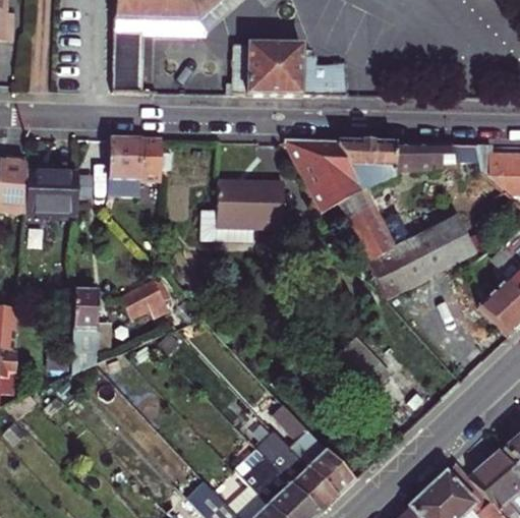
[(0,0),(0,39),(12,40),(13,12),(6,12),(6,0),(0,0)]
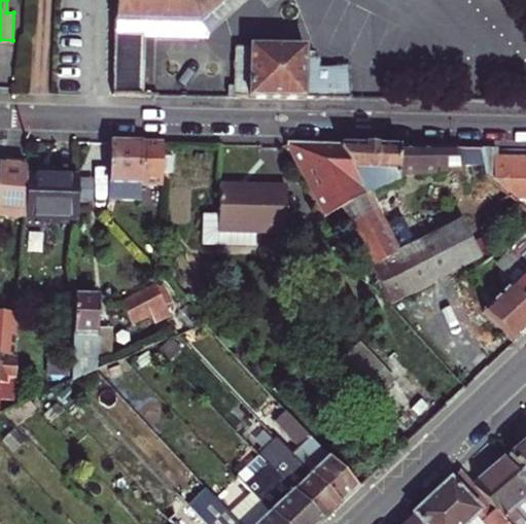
[(115,0),(115,20),(200,21),(222,0),(115,0)]
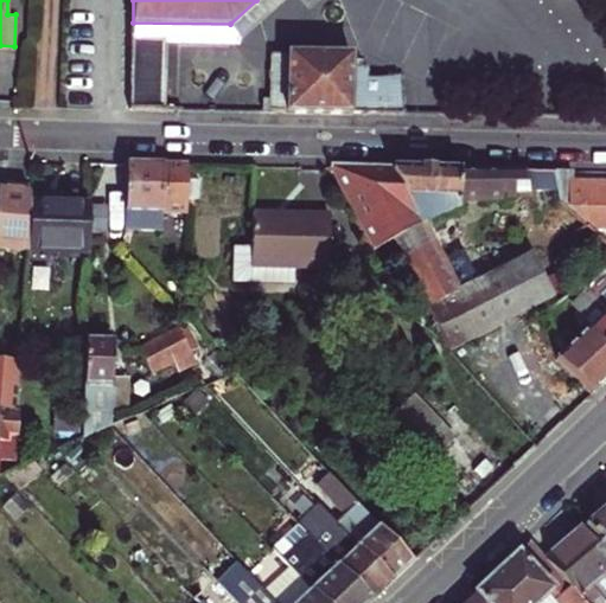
[(256,0),(230,24),(241,37),(282,0),(256,0)]
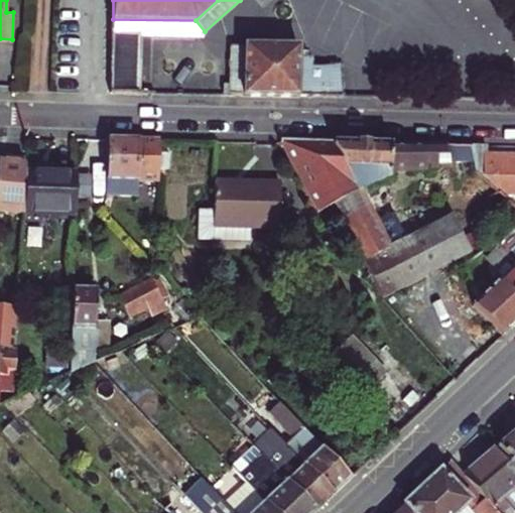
[(113,31),(139,33),(139,36),(205,37),(205,31),(196,20),(113,19),(113,28),(113,31)]
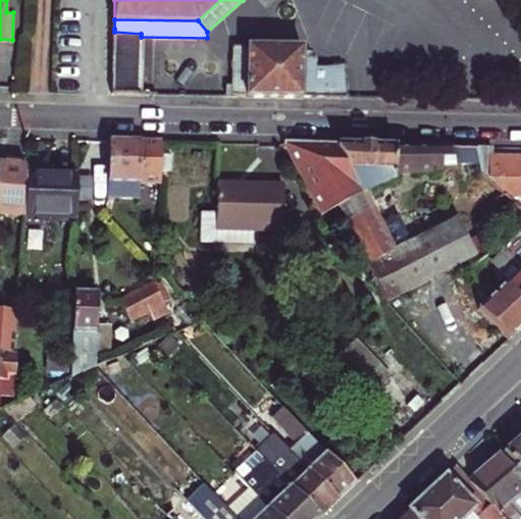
[(113,58),(112,92),(140,93),(141,37),(141,34),(114,32),(113,58)]
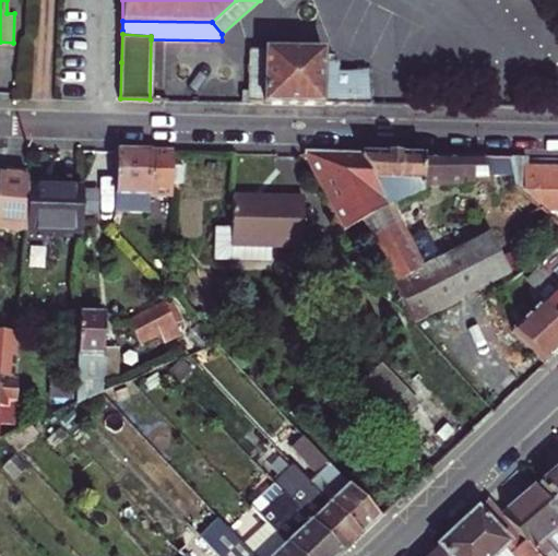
[(333,52),(323,52),(323,48),(250,47),(249,90),(242,90),(242,101),(367,103),(368,69),(339,69),(339,59),(333,59),(333,52)]
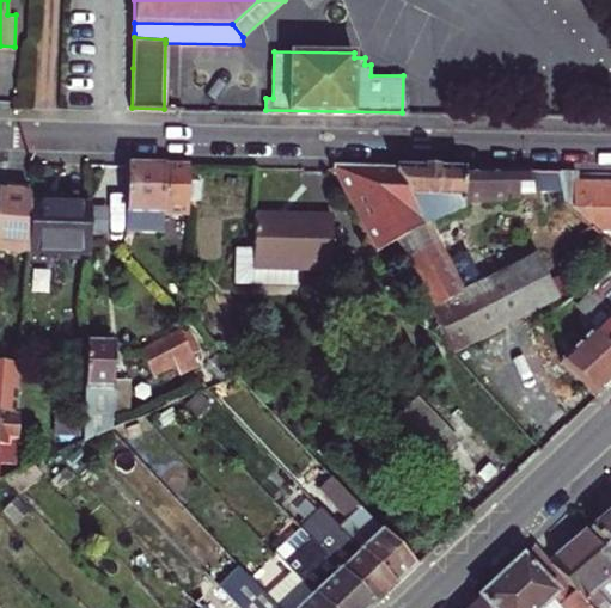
[(189,163),(128,161),(126,229),(164,231),(164,210),(188,210),(189,163)]
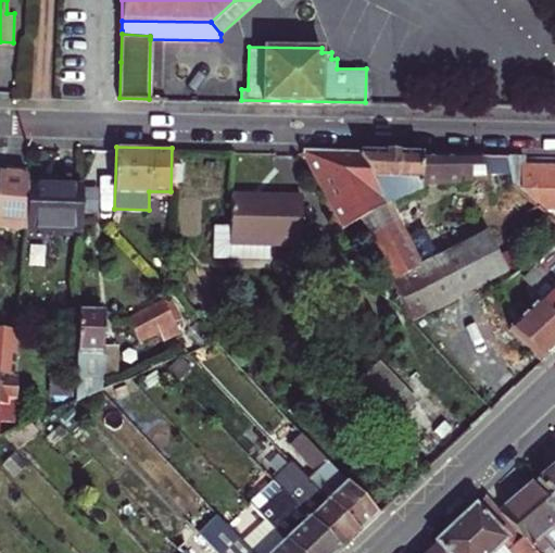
[(420,178),(421,154),(304,151),(343,228),(361,217),(386,205),(420,187),(420,178)]
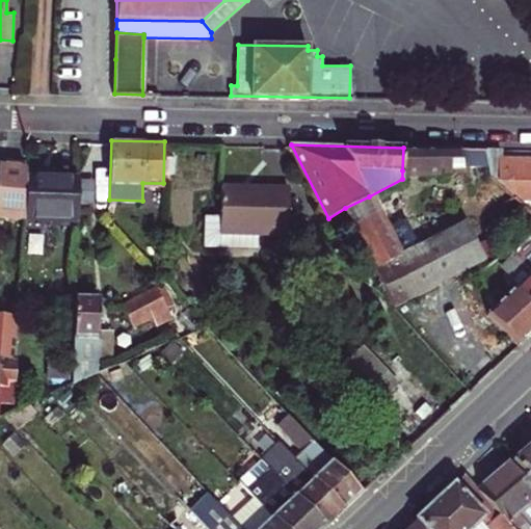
[(402,170),(422,170),(422,148),(404,148),(403,148),(402,170)]
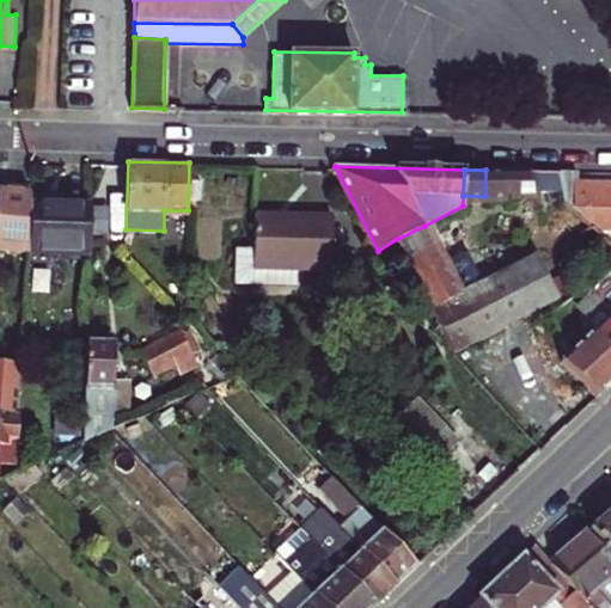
[(536,195),(530,171),(486,170),(486,196),(492,196),(492,202),(508,202),(509,194),(536,195)]
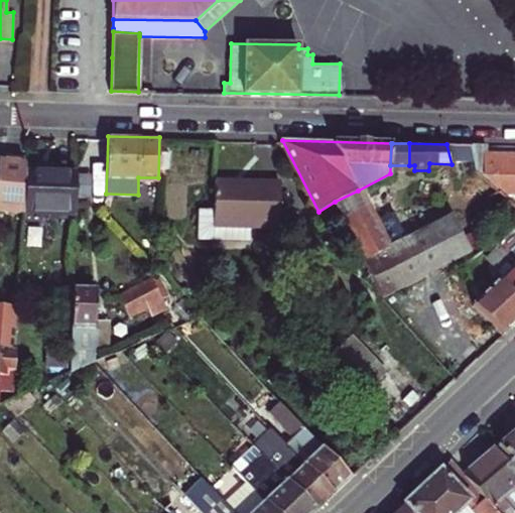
[(514,152),(486,152),(485,177),(502,194),(514,193),(514,152)]
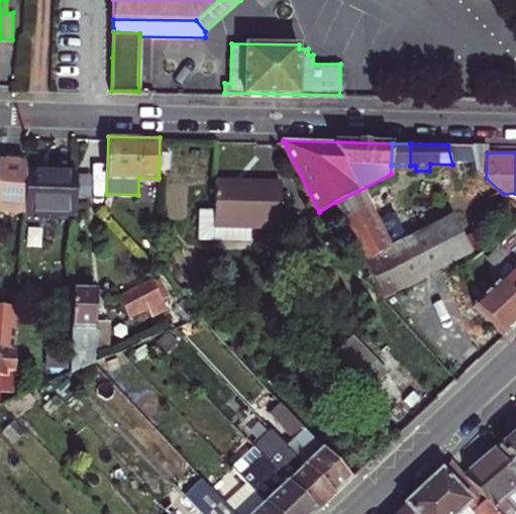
[(0,209),(24,212),(26,172),(27,162),(0,159),(0,209)]
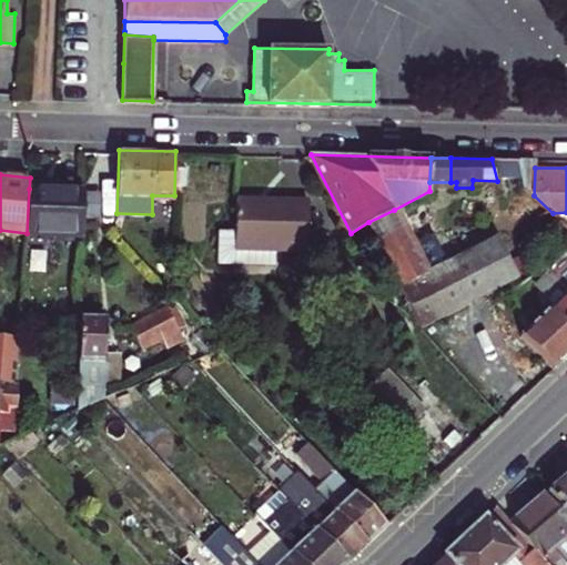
[(85,190),(44,189),(29,189),(27,233),(83,234),(84,218),(85,190)]
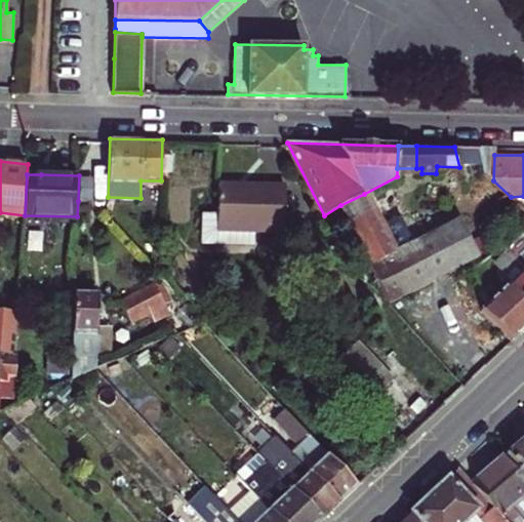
[(93,175),(79,175),(78,201),(92,201),(93,175)]
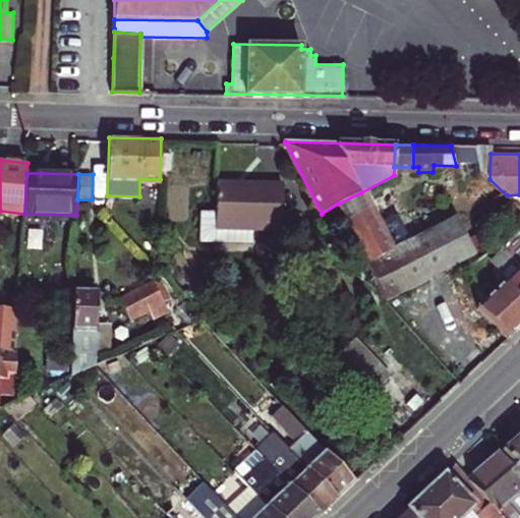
[(282,228),(284,184),(217,182),(216,241),(252,242),(252,227),(282,228)]
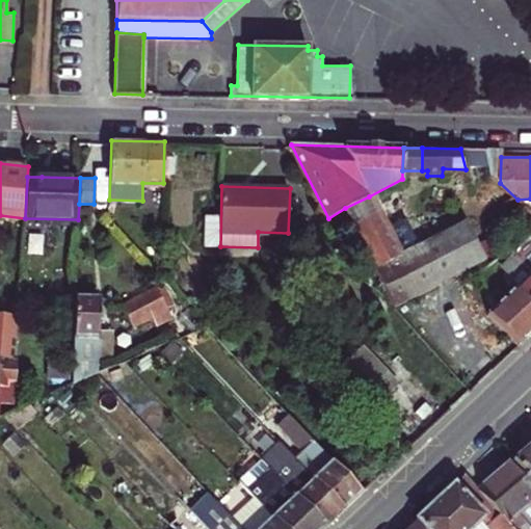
[(354,228),(379,215),(369,196),(345,208),(354,228)]
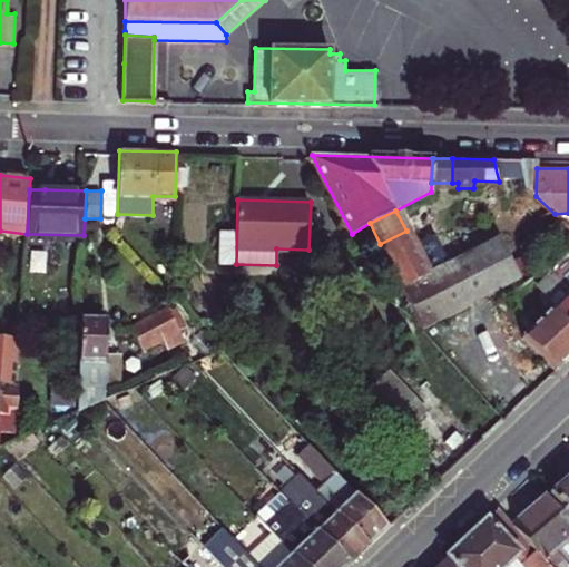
[(389,260),(415,246),(406,231),(380,244),(384,251),(389,260)]
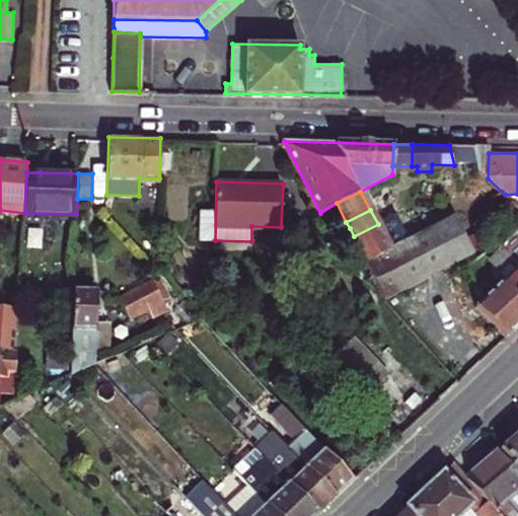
[(384,298),(473,253),(454,216),(390,249),(367,263),(384,298)]
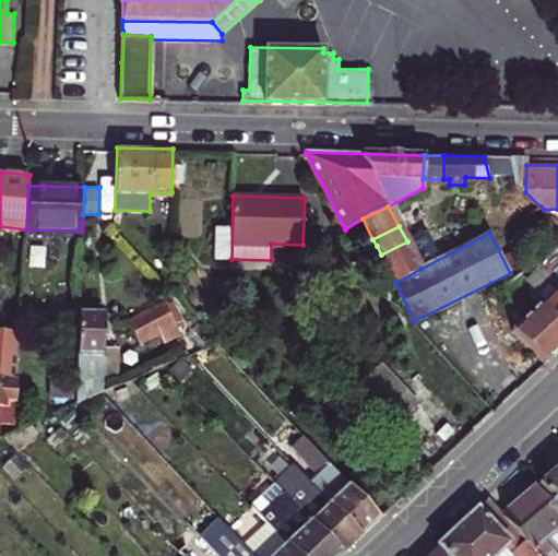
[(395,283),(420,269),(407,241),(381,255),(395,283)]
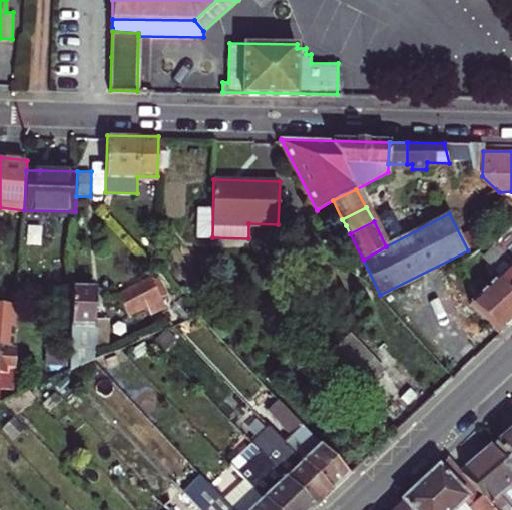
[(504,239),(511,233),(511,231),(508,228),(499,232),(504,239)]
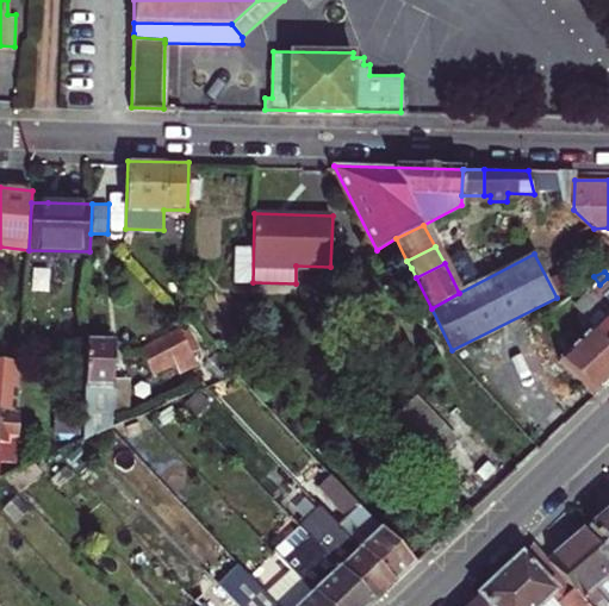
[(608,277),(600,285),(594,276),(584,281),(590,288),(608,310),(608,277)]
